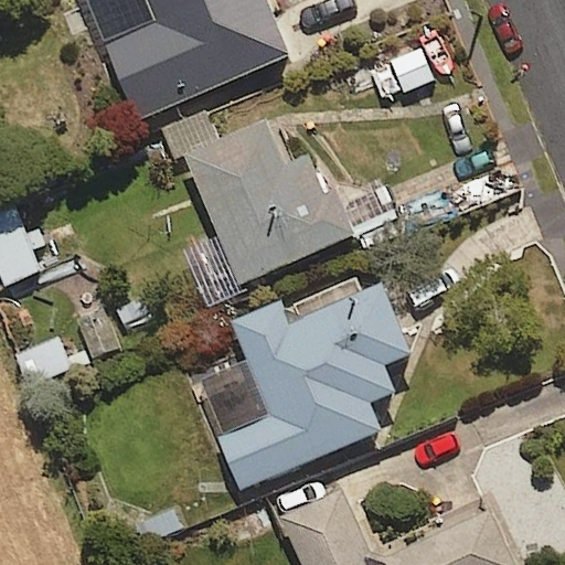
[(291,54),(268,0),(147,0),(156,21),(106,41),(137,117),(291,54)]
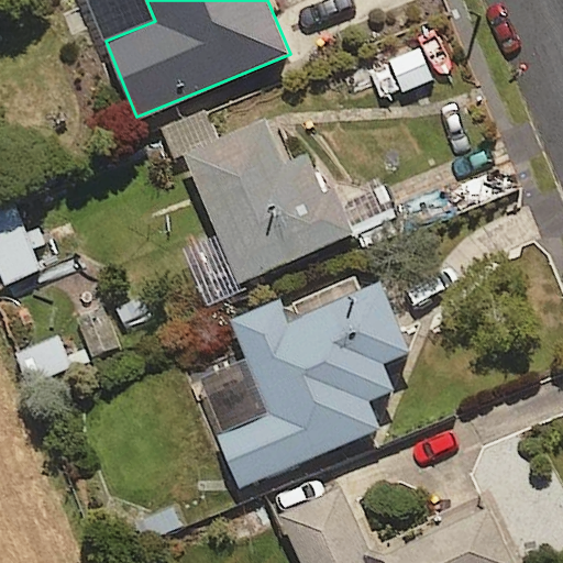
[(433,83),(420,50),(388,62),(401,95),(433,83)]
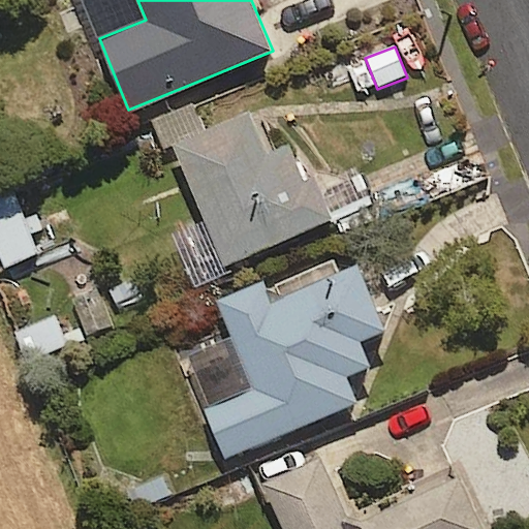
[(149,118),(162,149),(207,130),(193,98),(149,118)]
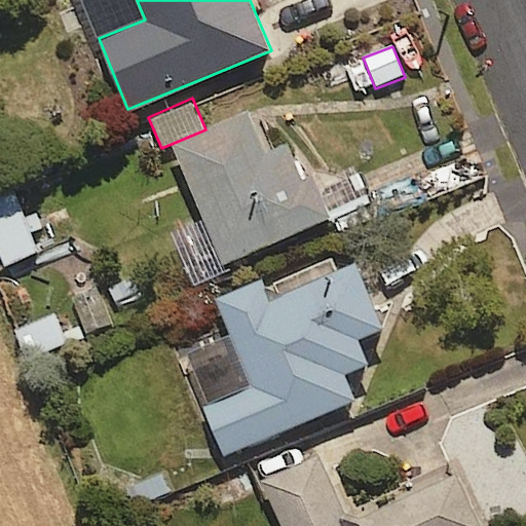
[(250,112),(172,145),(221,264),(330,218),(298,142),(268,155),(250,112)]
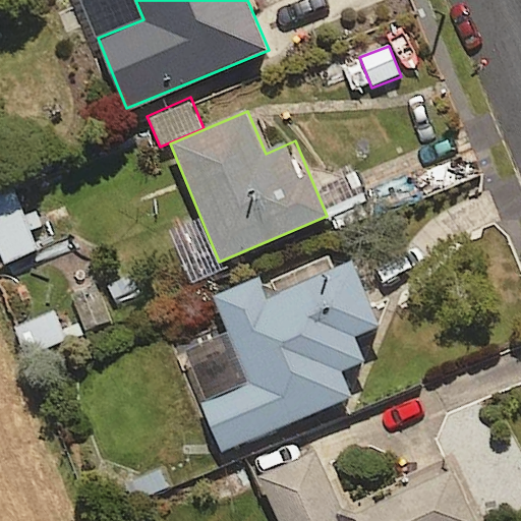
[(0,256),(2,263),(38,249),(32,232),(44,227),(37,209),(24,213),(15,187),(0,192),(0,256)]
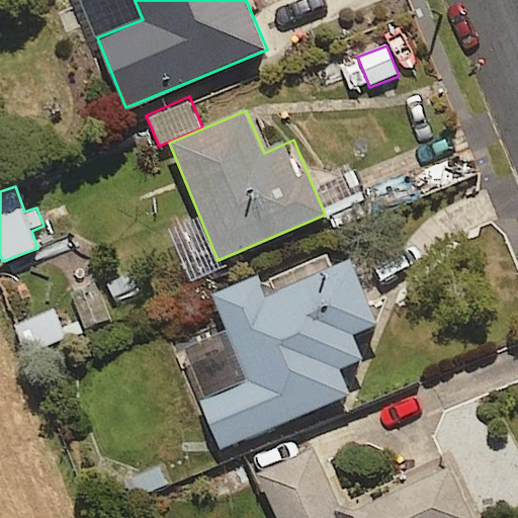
[(351,261),(266,295),(258,275),(209,295),(246,383),(196,403),(216,449),(345,397),(335,370),(360,360),(350,336),(377,325),(351,261)]
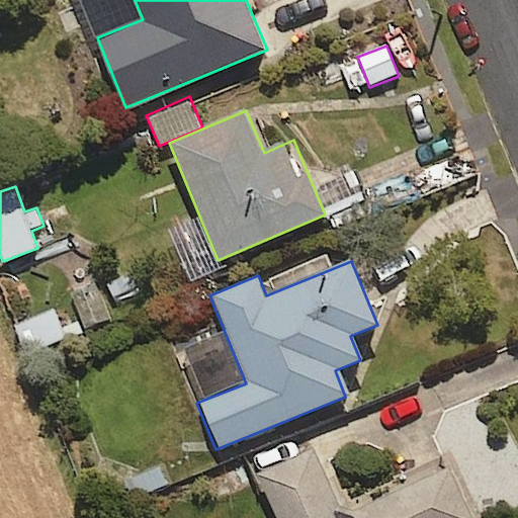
[(55,311),(16,328),(27,351),(66,334),(55,311)]
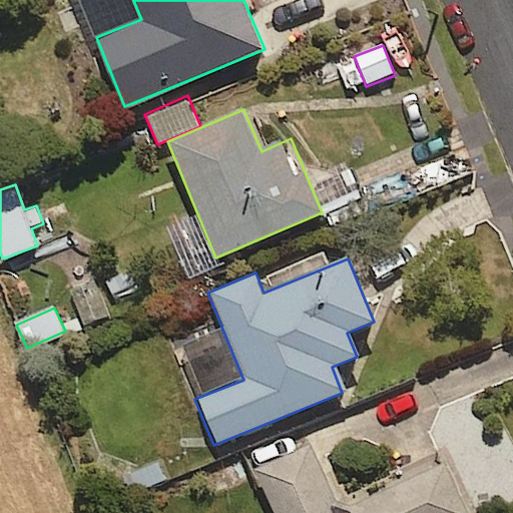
[(338,505),(308,439),(250,465),(272,512),(467,512),(442,457),(338,505)]
